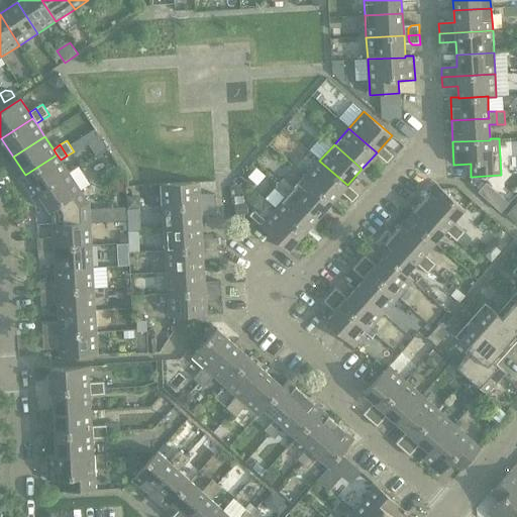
[(385,151),(380,157),(388,164),(395,157),(389,150),(385,151)]
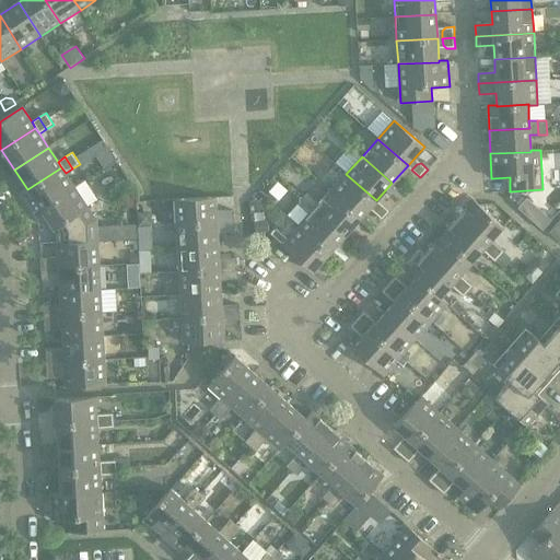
[(61,167),(27,189),(41,209),(74,187),(66,173),(61,167)]
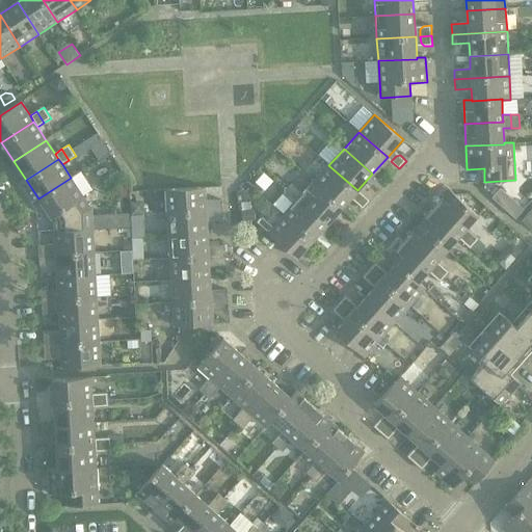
[(391,161),(387,165),(387,170),(393,176),(399,168),(391,161)]
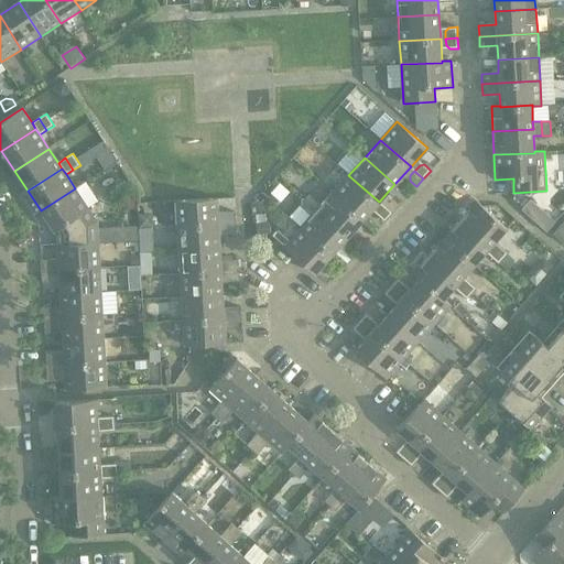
[(348,175),(333,193),(364,220),(379,202),(348,175)]
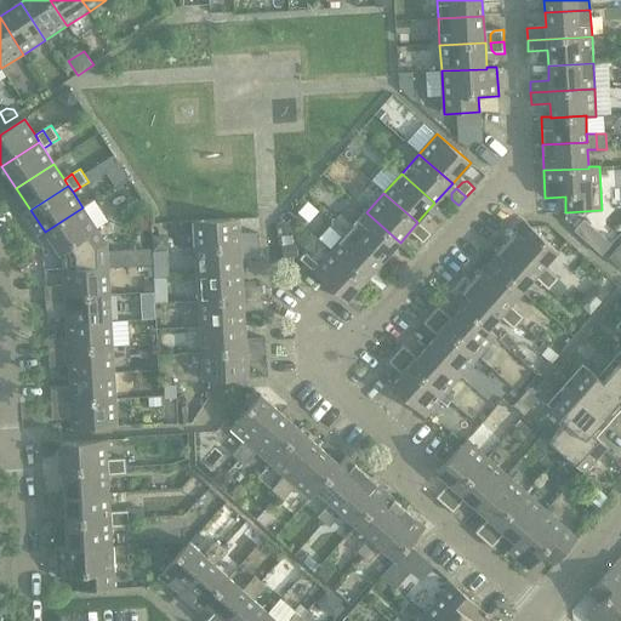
[(83,208),(45,232),(60,255),(63,254),(66,258),(67,269),(77,269),(77,271),(108,268),(107,245),(97,229),(106,223),(104,217),(93,200),(83,208)]
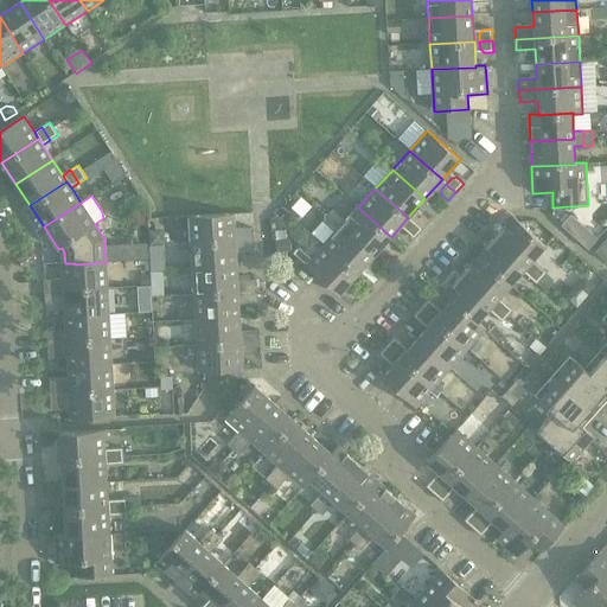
[(336,232),(342,227),(374,256),(391,237),(358,208),(346,221),(339,215),(330,227),(336,232)]
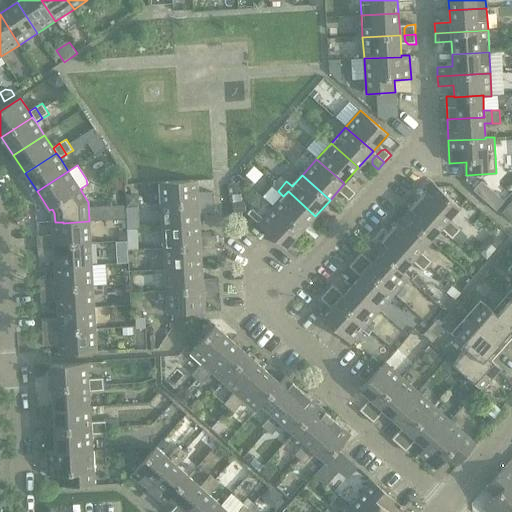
[(286,181),(280,176),(272,186),(278,191),(286,181)]
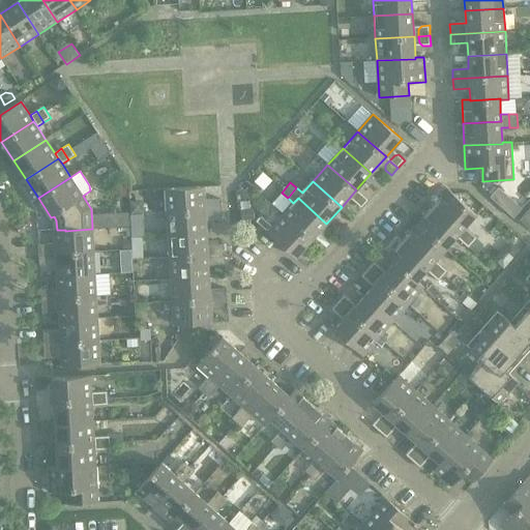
[(166,189),(167,212),(205,210),(204,187),(166,189)]
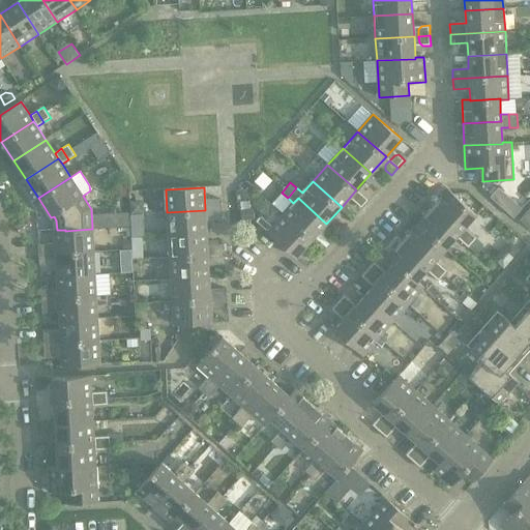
[(364,188),(360,194),(369,201),(375,194),(369,188),(364,188)]
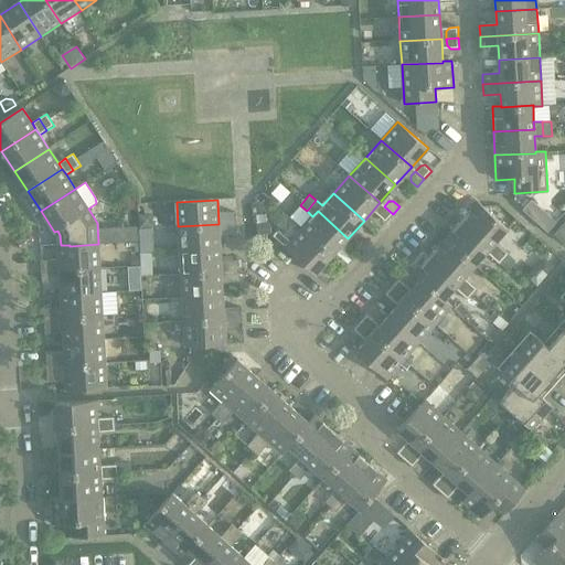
[(478,202),(461,220),(491,247),(496,242),(508,228),(478,202)]
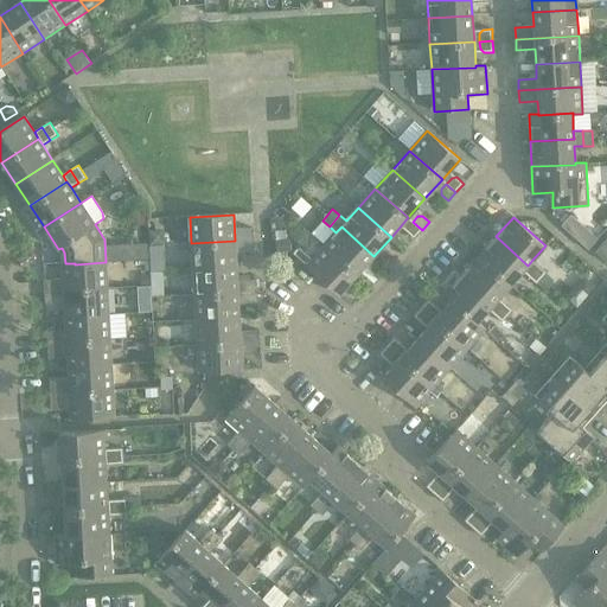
[(413,222),(407,228),(407,232),(414,238),(422,230),(413,222)]
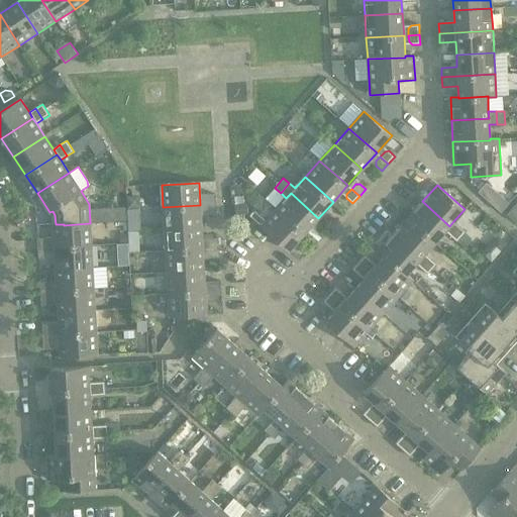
[(286,198),(276,209),(304,234),(318,218),(291,193),(286,198)]
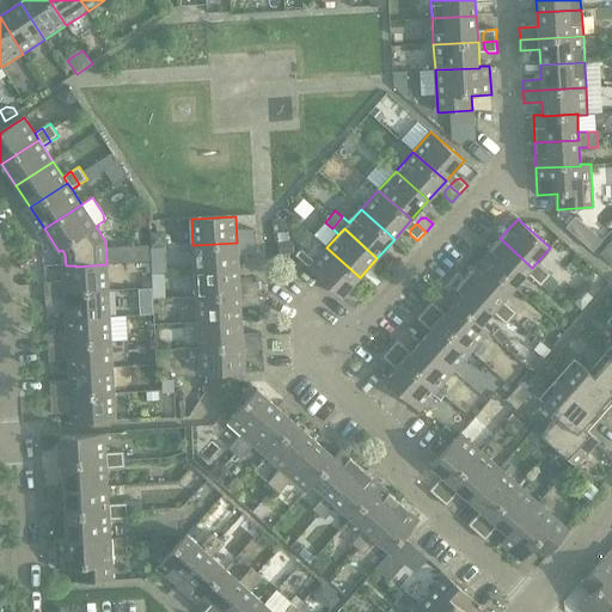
[(243,234),(243,243),(256,242),(255,230),(246,231),(243,234)]
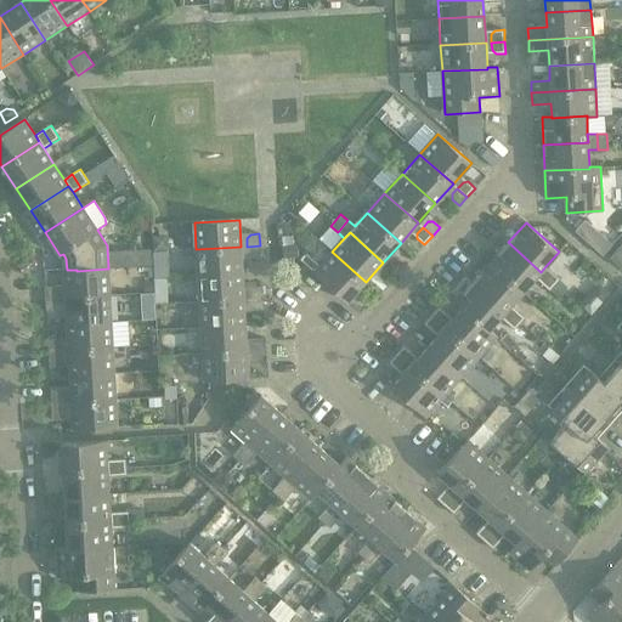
[(604,237),(594,248),(603,255),(605,254),(612,246),(604,237)]
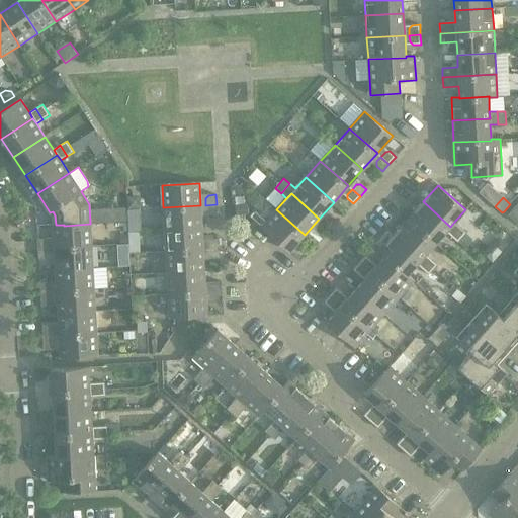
[(423,201),(408,219),(436,243),(446,232),(452,237),(460,228),(454,222),(450,227),(423,201)]
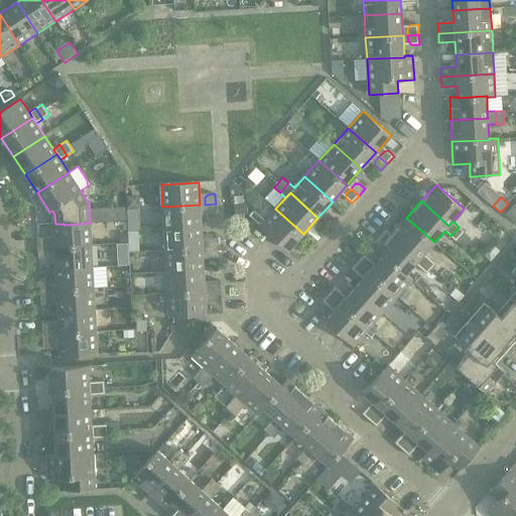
[(246,203),(235,205),(237,218),(249,217),(246,203)]
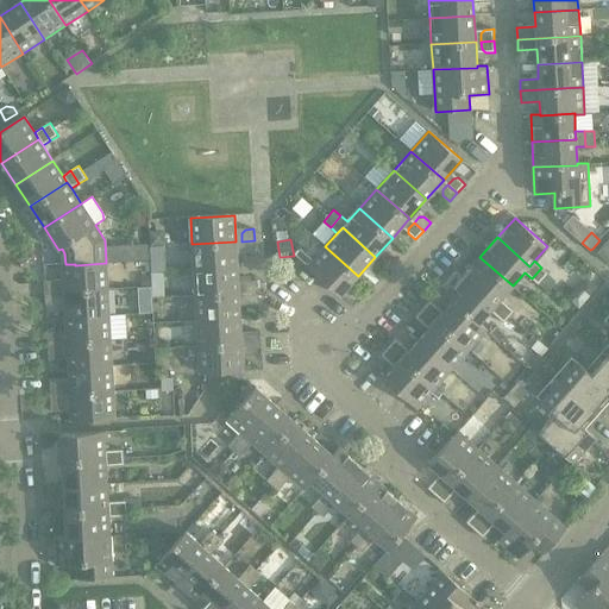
[(242,242),(236,242),(192,244),(194,270),(238,268),(237,253),(256,252),(255,240),(242,242)]
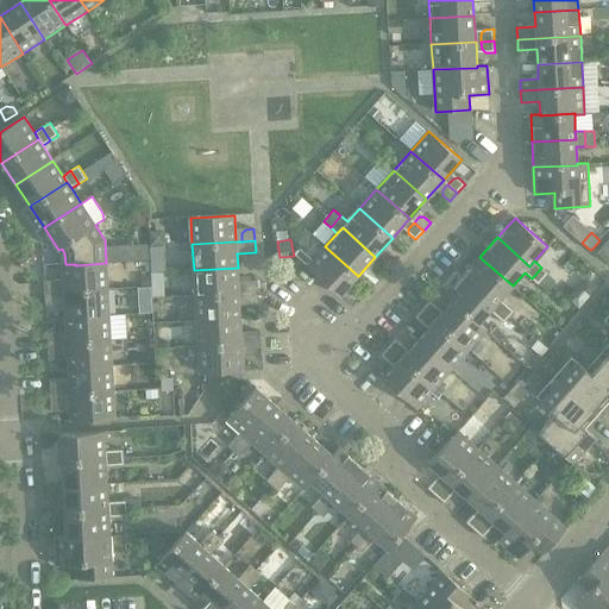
[(597,253),(608,263),(608,240),(597,253)]
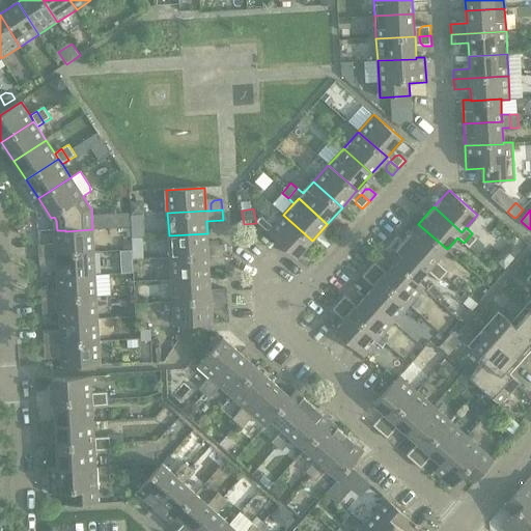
[(256,222),(268,232),(297,258),(312,241),(283,215),(273,226),(261,216),(256,222)]
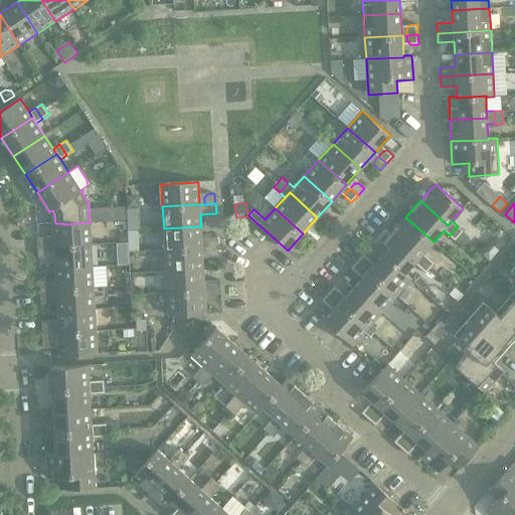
[(405,217),(391,233),(418,258),(414,263),(420,268),(428,259),(423,253),(434,241),(405,217)]
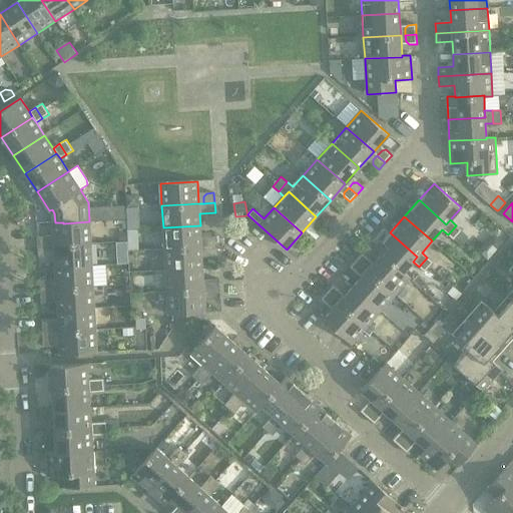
[(52,223),(54,245),(91,243),(89,221),(63,223),(63,222),(55,222),(52,223)]
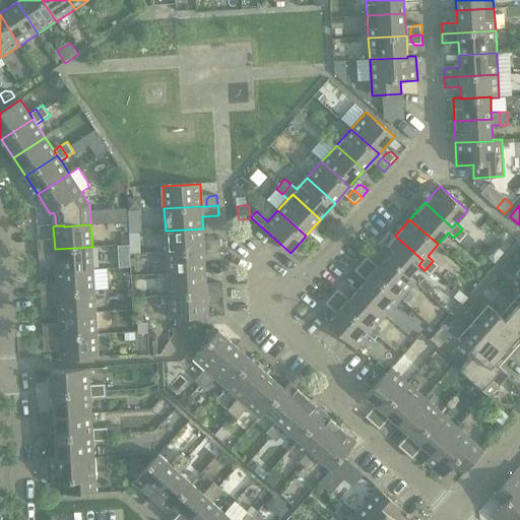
[(141,224),(129,224),(129,233),(140,232),(142,232),(141,224)]
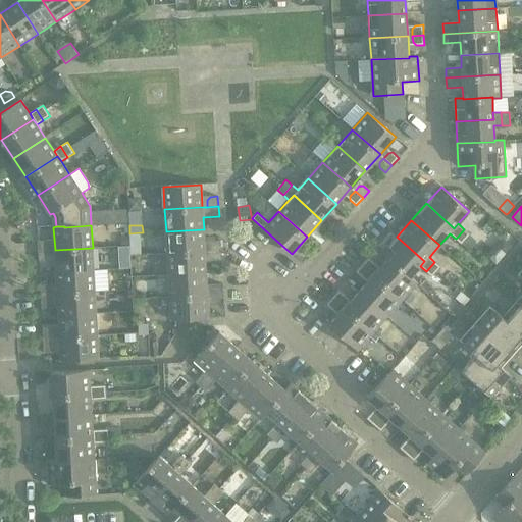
[(221,250),(220,241),(204,241),(204,229),(166,231),(167,253),(205,251),(210,251),(221,250)]
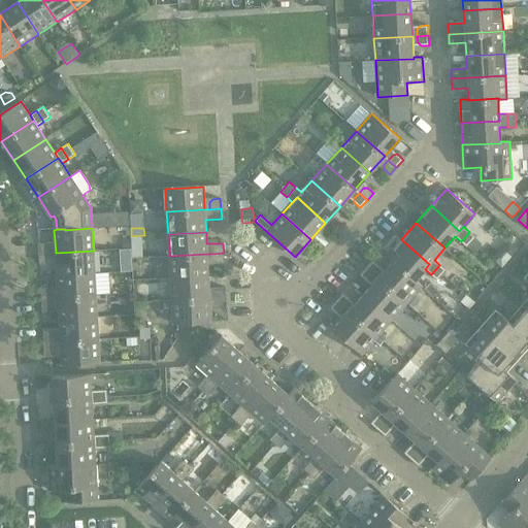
[(469,232),(461,241),(466,246),(475,237),(469,232)]
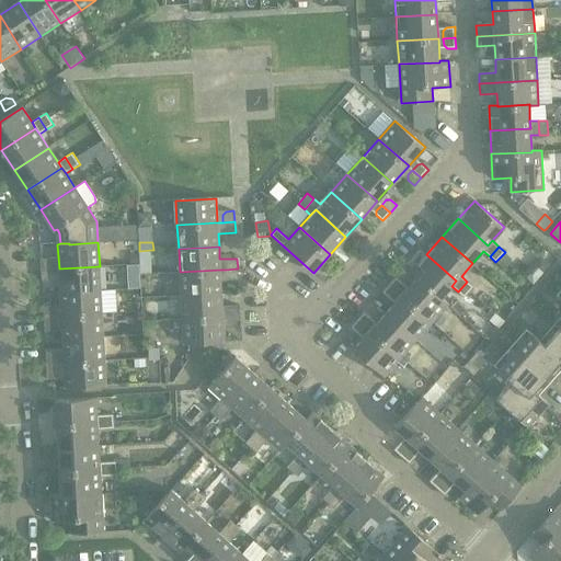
[(151,250),(139,251),(140,254),(140,260),(152,259),(151,250)]
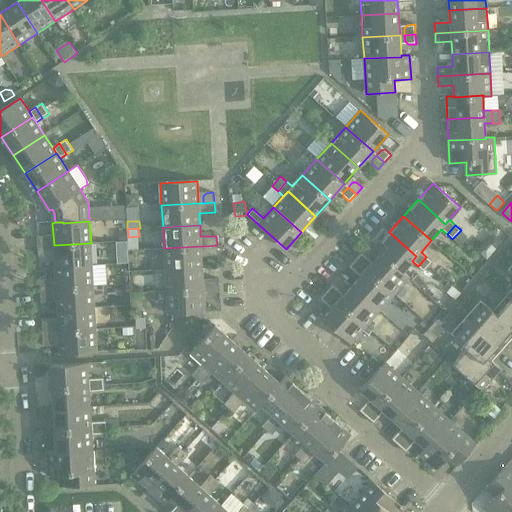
[(128,232),(119,232),(119,241),(128,241),(128,237),(128,232)]
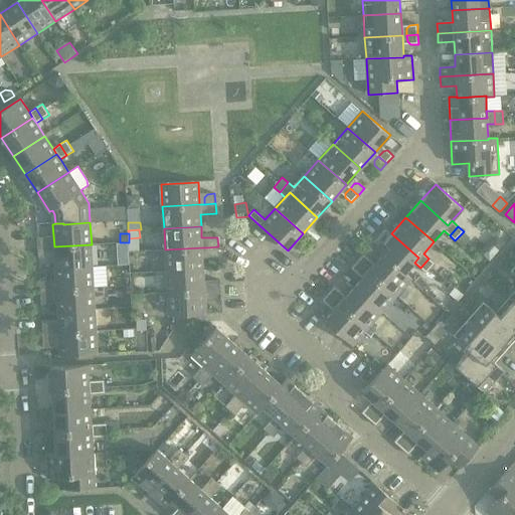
[(376,250),(382,255),(383,255),(404,274),(405,274),(414,263),(418,258),(391,233),(376,250)]
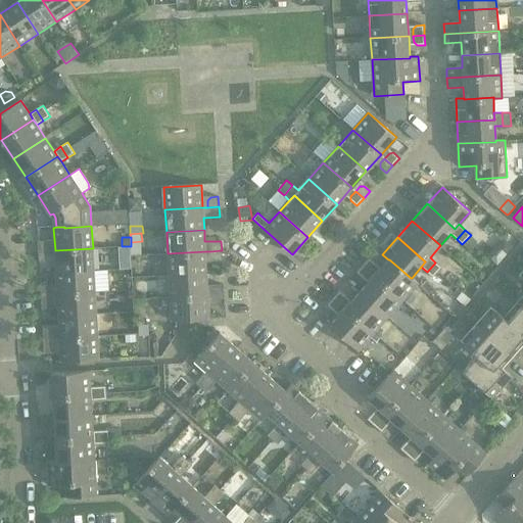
[(38,242),(39,251),(50,251),(49,244),(46,241),(38,242)]
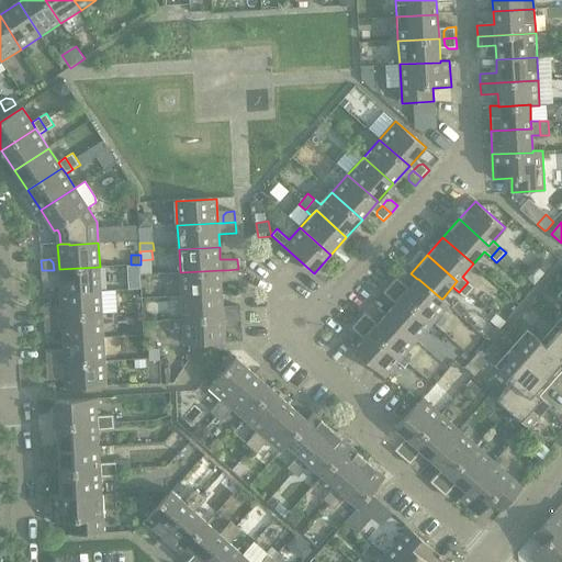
[(42,281),(59,280),(60,293),(101,290),(100,267),(59,269),(54,270),(42,270),(42,281)]
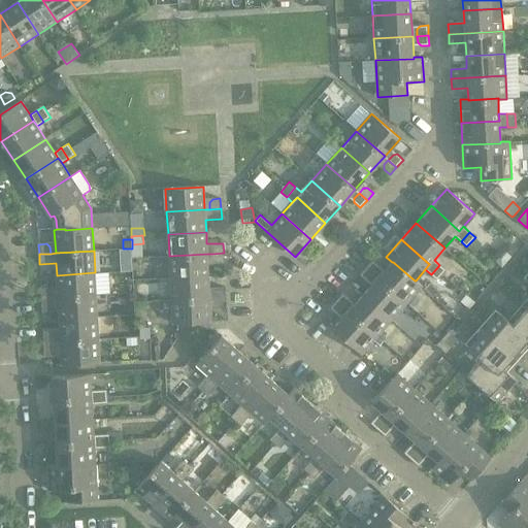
[(498,251),(492,259),(502,268),(512,258),(504,251),(498,251)]
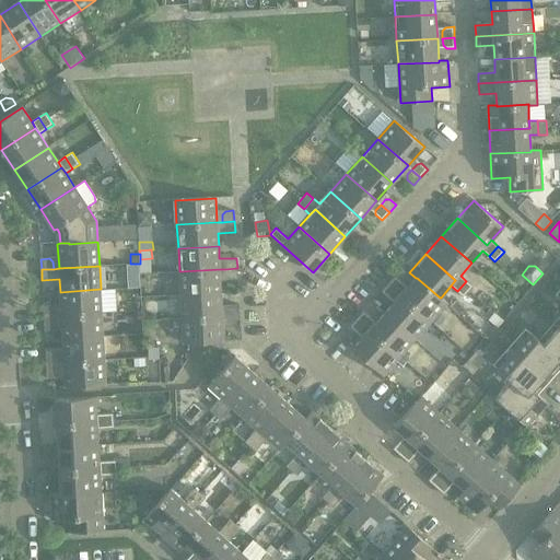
[(225,269),(225,276),(229,279),(237,279),(237,268),(225,269)]
